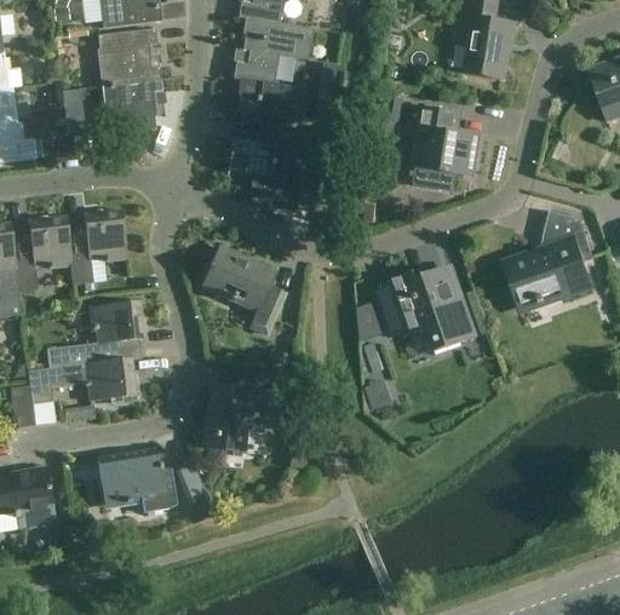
[(99,0),(103,27),(158,21),(155,5),(153,6),(151,0),(99,0)]
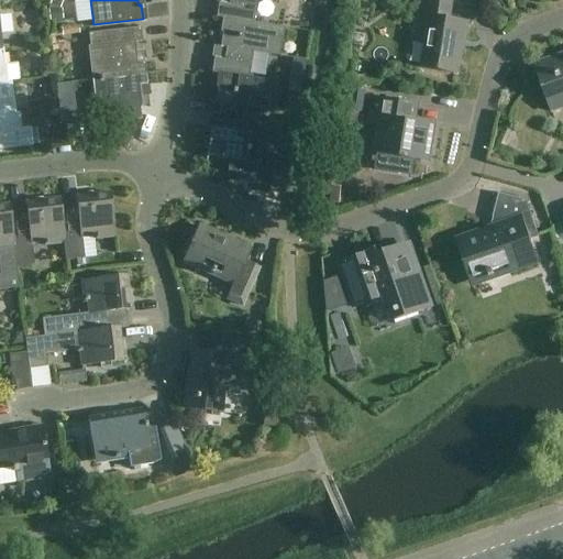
[(216,14),(224,17),(224,15),(253,20),(255,0),(229,0),(229,2),(218,0),(216,14)]
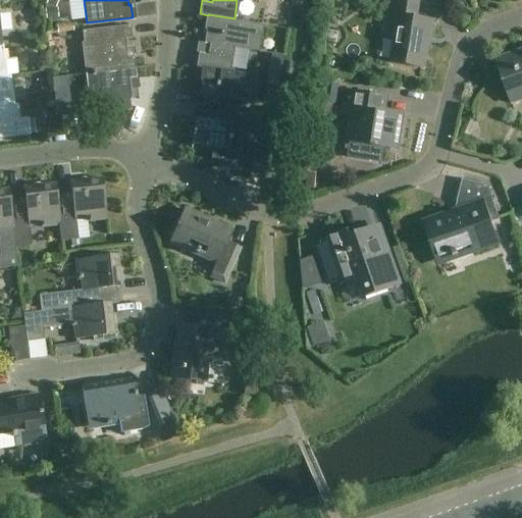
[(431,34),(434,17),(416,14),(418,0),(392,0),(388,19),(398,21),(392,59),(382,57),(382,58),(423,65),(429,33),(431,34)]
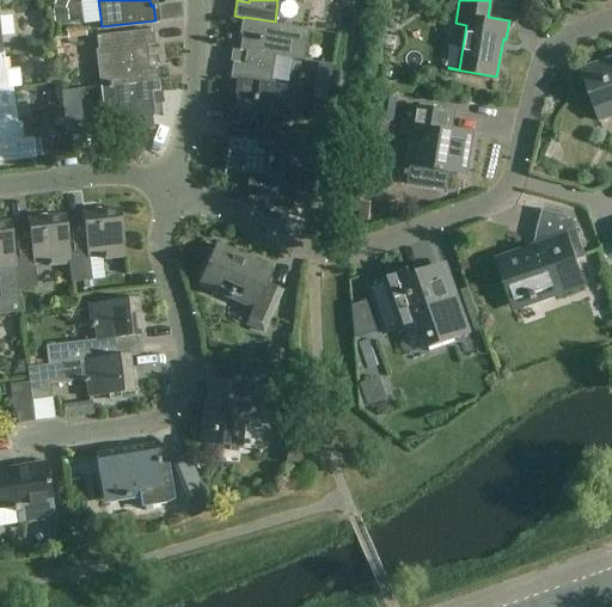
[(2,30),(16,30),(17,11),(2,11),(2,30)]
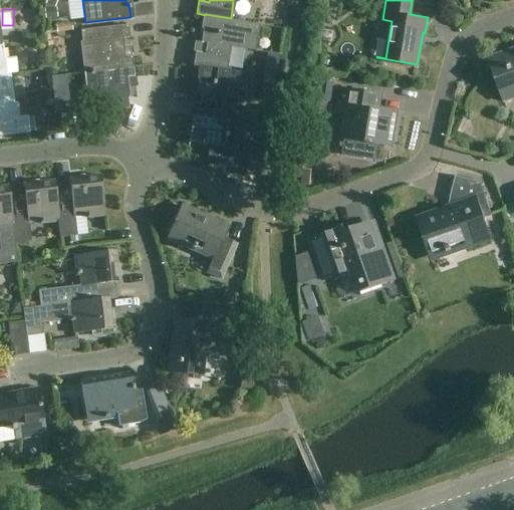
[(260,23),(231,18),(205,14),(205,15),(201,40),(206,41),(205,52),(195,50),(193,64),(201,65),(201,64),(227,69),(227,68),(231,45),(256,49),(260,23)]
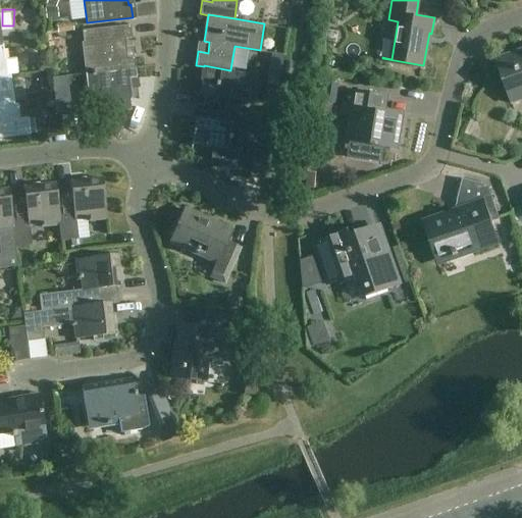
[(83,29),(84,40),(82,41),(86,71),(136,65),(134,55),(127,56),(125,37),(132,36),(131,23),(83,29)]
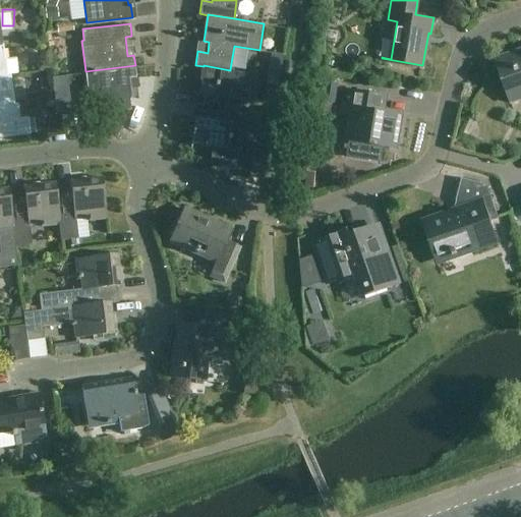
[(3,43),(0,43),(0,72),(6,72),(10,72),(17,71),(15,55),(4,56),(3,43)]
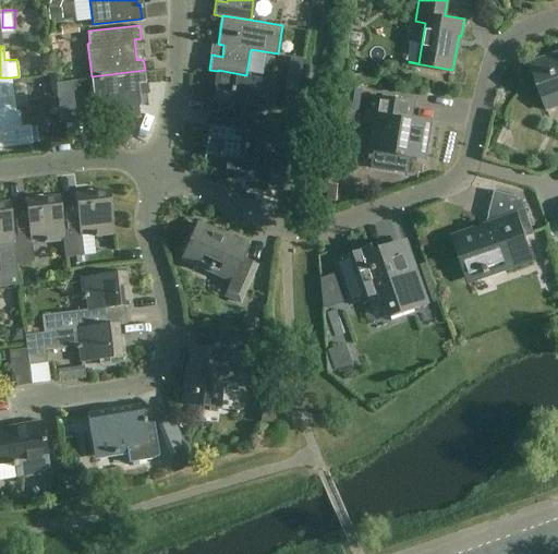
[(557,51),(531,61),(547,107),(548,107),(546,100),(557,95),(557,51)]
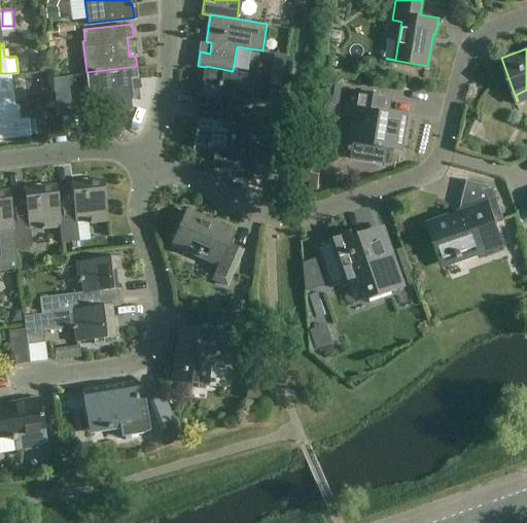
[(137,66),(86,72),(90,103),(96,103),(97,113),(133,109),(132,99),(133,98),(131,77),(138,76),(137,66)]
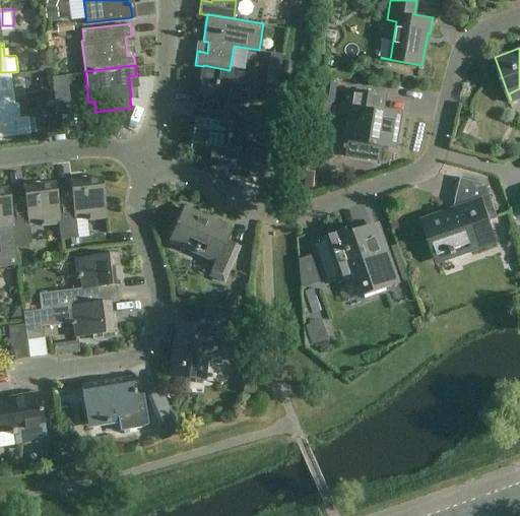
[(259,74),(230,69),(230,70),(203,65),(203,66),(199,91),(204,92),(202,104),(193,103),(191,116),(195,116),(225,121),(225,120),(230,97),(254,101),(259,74)]
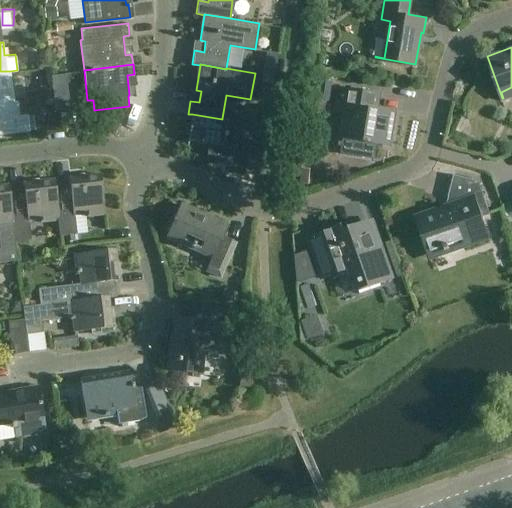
[(0,71),(0,102),(14,101),(13,100),(10,71),(6,71),(0,71)]
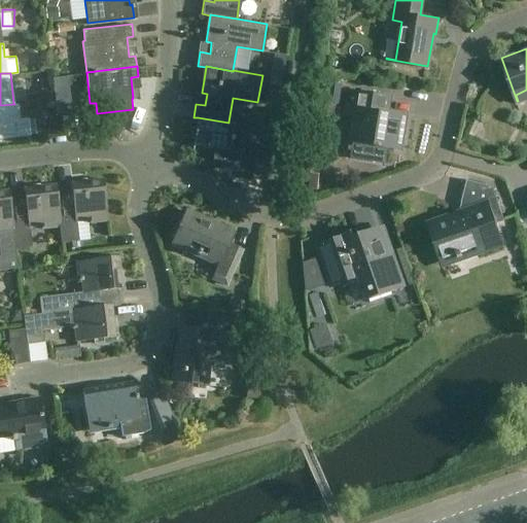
[(391,110),(393,94),(349,88),(346,112),(354,113),(350,139),(376,143),(376,145),(401,149),(408,113),(391,110)]
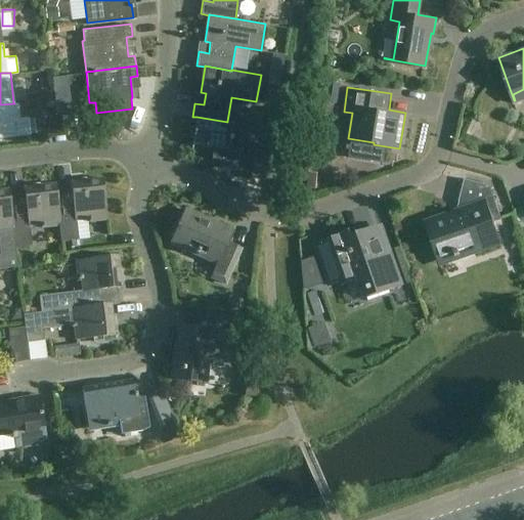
[(0,104),(0,136),(29,133),(27,114),(19,115),(17,102),(13,102),(14,103),(0,104)]
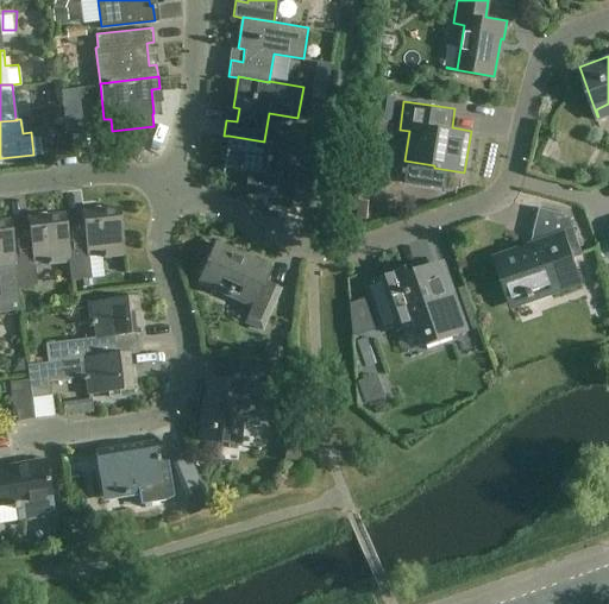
[(85,129),(71,131),(74,148),(87,145),(85,129)]
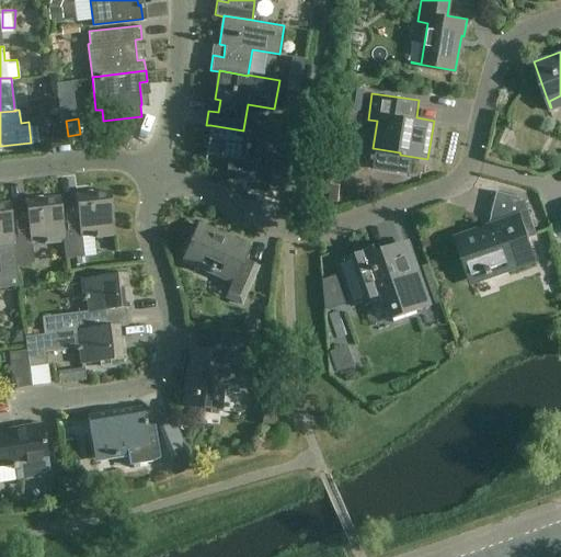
[(271,134),(243,129),(243,131),(210,125),(205,158),(206,158),(207,154),(229,157),(227,168),(249,172),(248,180),(258,181),(265,135),(270,135),(271,134)]
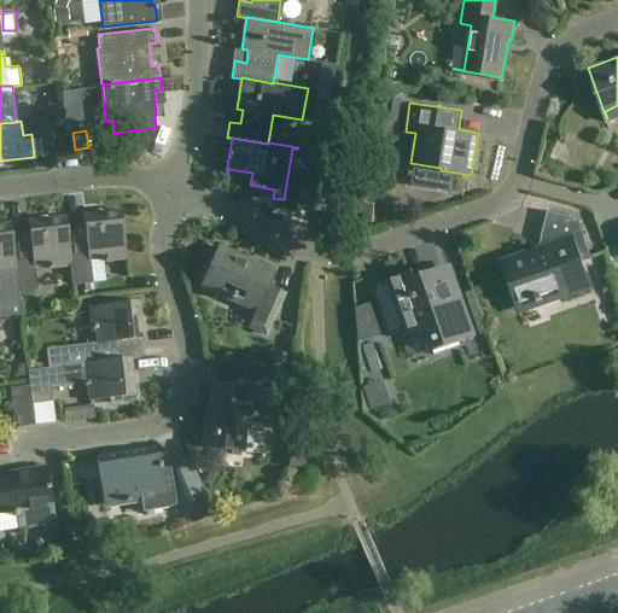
[(312,210),(316,181),(301,179),(296,208),(312,210)]
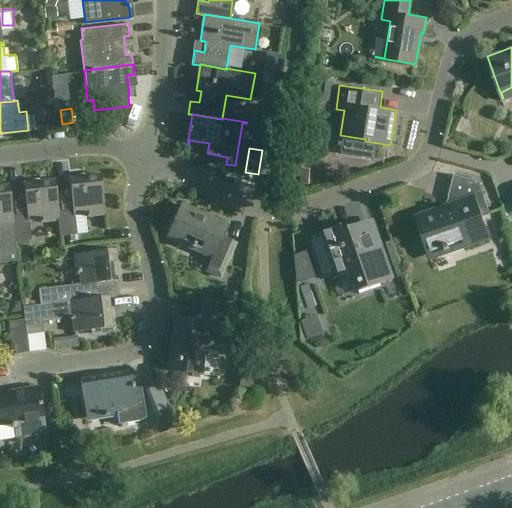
[(58,218),(59,234),(76,232),(74,214),(85,212),(86,215),(104,213),(100,172),(69,176),(69,180),(55,181),(54,182),(58,218)]
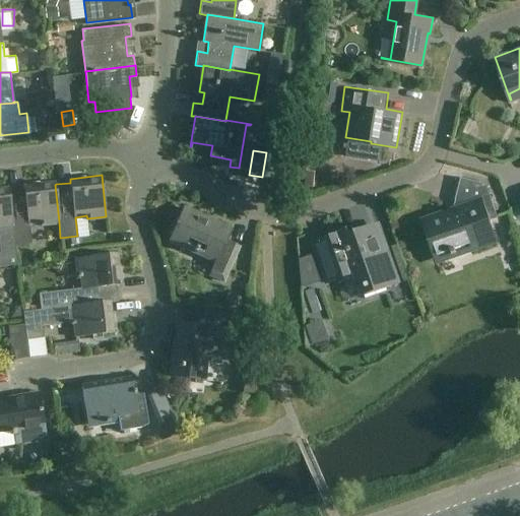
[(490,218),(498,215),(486,182),(461,176),(453,207),(421,217),(429,238),(432,237),(439,257),(441,257),(440,254),(451,250),(452,252),(457,251),(456,249),(469,244),(471,249),(497,241),(490,218)]
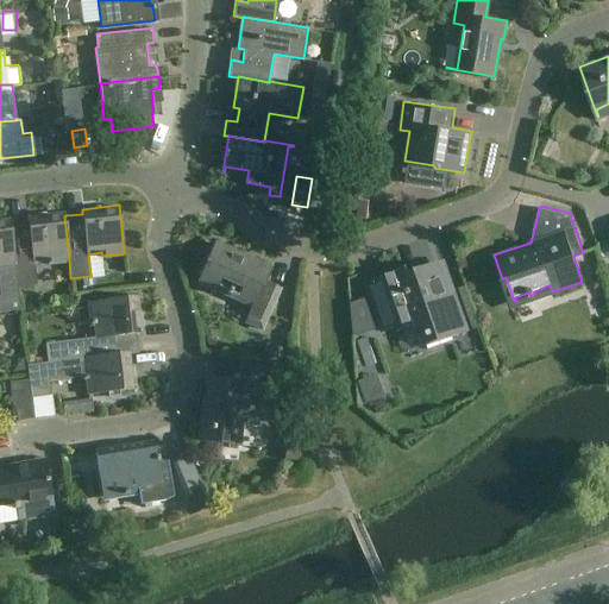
[(17,285),(18,285),(37,283),(35,260),(48,259),(48,262),(69,259),(64,216),(66,215),(64,211),(27,215),(29,220),(11,222),(10,222),(17,285)]
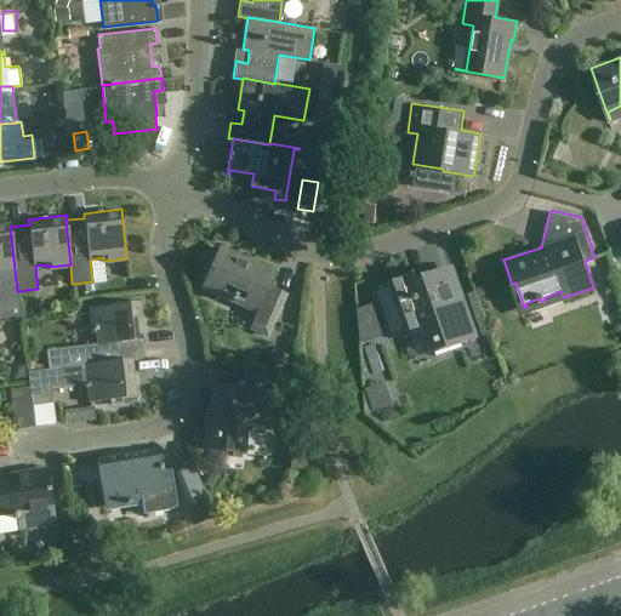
[(10,227),(11,227),(10,222),(0,222),(0,317),(21,314),(18,291),(17,291),(10,227)]
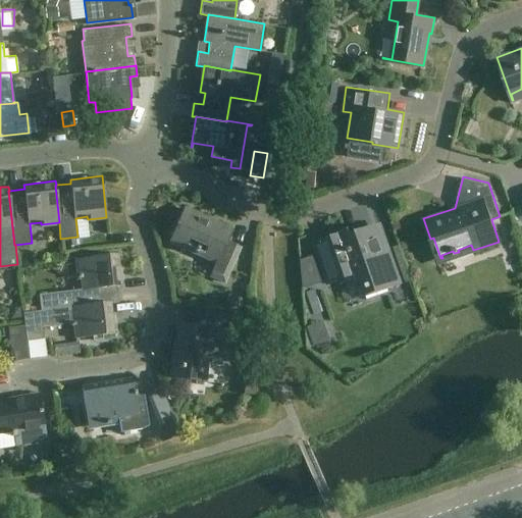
[(215,261),(210,273),(224,280),(240,245),(227,239),(232,227),(185,207),(169,241),(215,261)]
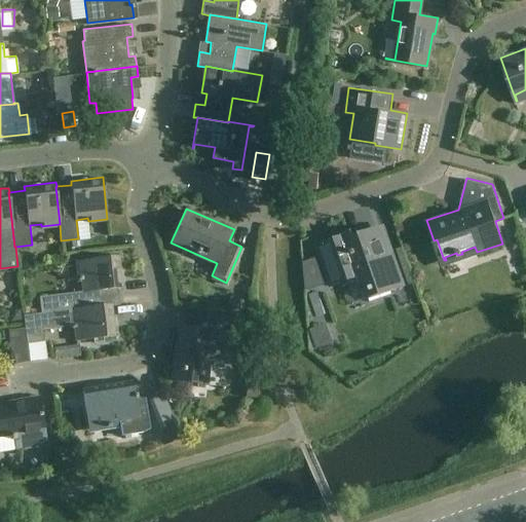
[(367,296),(368,296),(369,299),(391,292),(390,288),(404,284),(390,247),(389,247),(390,250),(384,252),(376,227),(352,235),(351,230),(333,236),(334,237),(316,244),(331,284),(360,274),(367,296)]
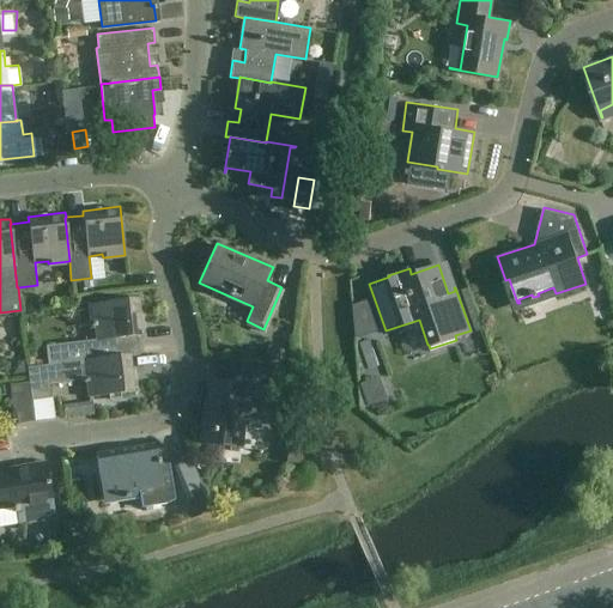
[(131,353),(131,354),(140,353),(138,334),(143,334),(138,297),(89,302),(91,324),(95,324),(96,338),(46,344),(48,363),(48,364),(131,353)]
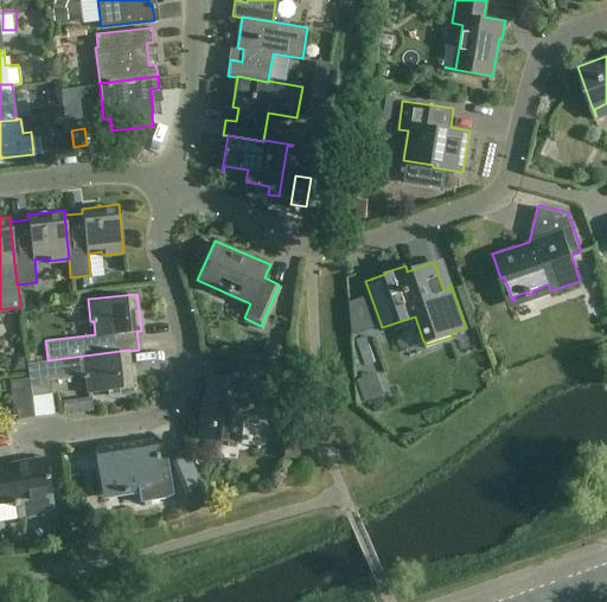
[(133,386),(129,351),(129,350),(48,360),(48,359),(27,362),(31,395),(51,392),(50,378),(82,373),(83,377),(85,377),(88,391),(133,386)]
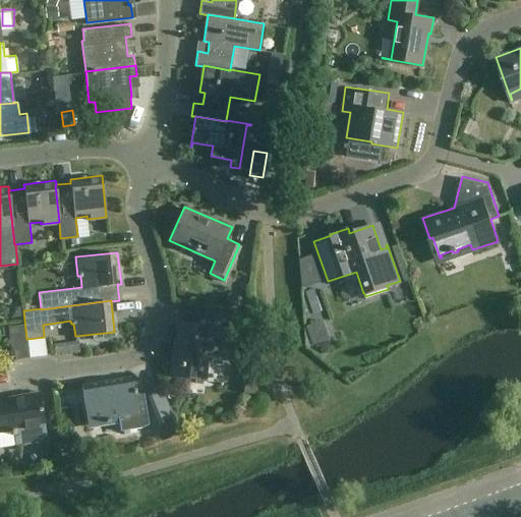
[(231,329),(223,328),(224,322),(242,324),(244,309),(195,303),(192,325),(183,323),(179,351),(180,351),(177,376),(204,379),(207,353),(228,355),(231,329)]
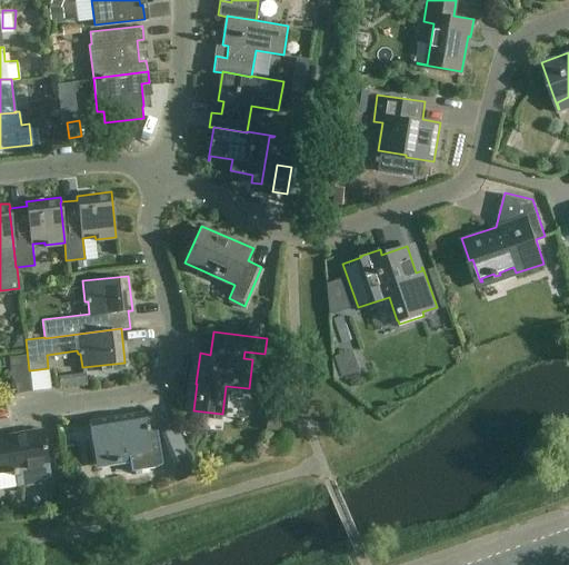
[(85,369),(58,373),(60,384),(86,380),(85,369)]
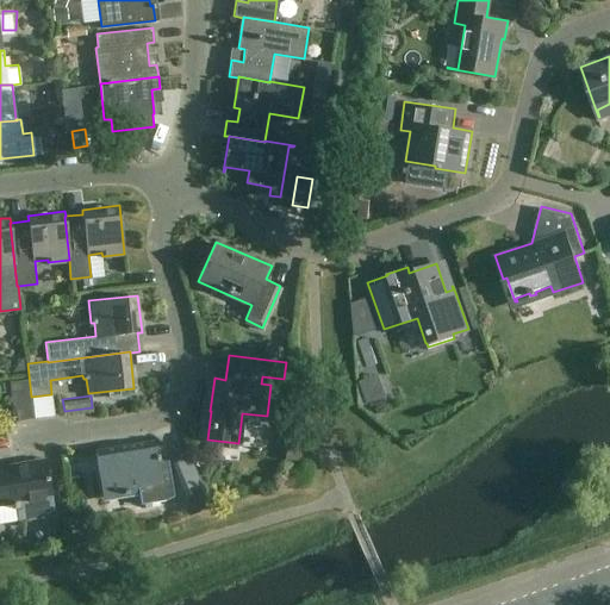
[(172,494),(174,494),(168,461),(167,461),(167,462),(160,463),(159,455),(156,455),(154,441),(95,450),(99,476),(103,476),(106,497),(139,491),(141,504),(166,499),(165,494),(172,493),(172,494)]
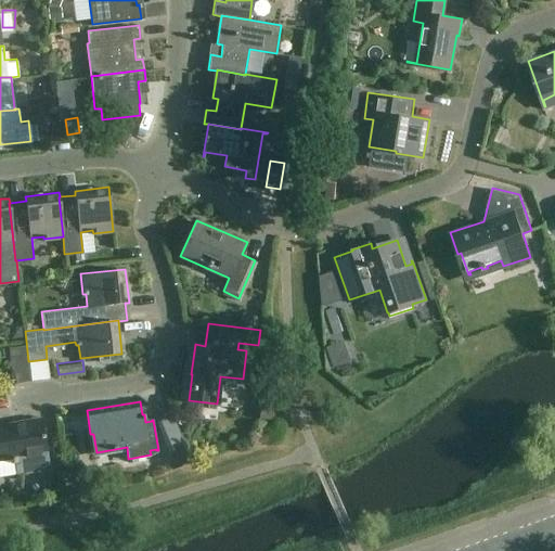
[(192,460),(185,446),(172,414),(158,420),(171,451),(177,449),(183,464),(192,460)]
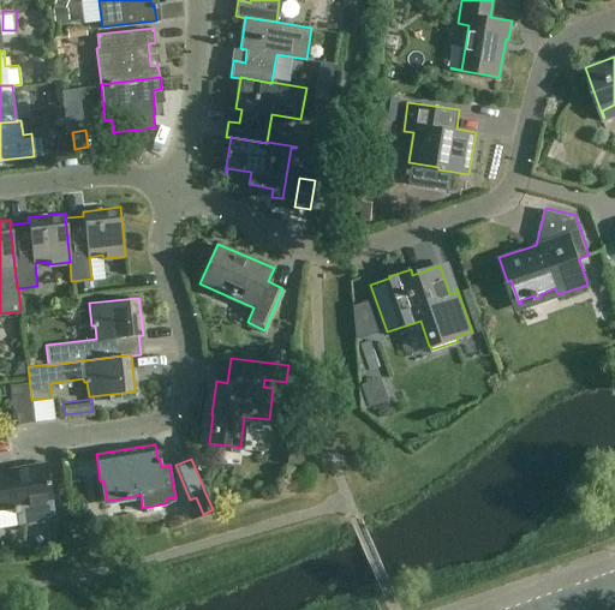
[(0,526),(54,518),(46,462),(0,470),(0,526)]
